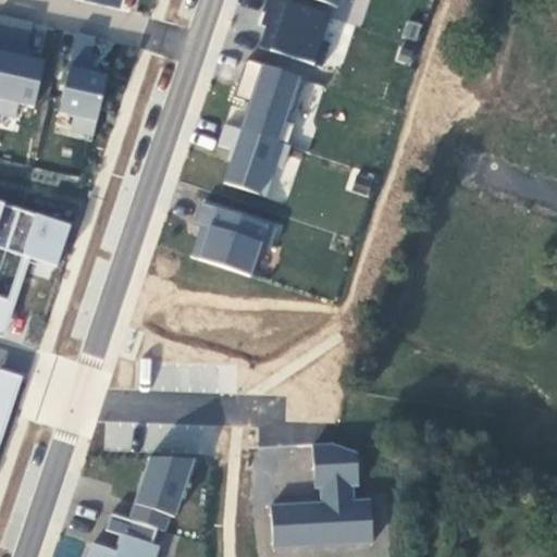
[(122,0),(103,0),(103,4),(121,9),(122,0)]
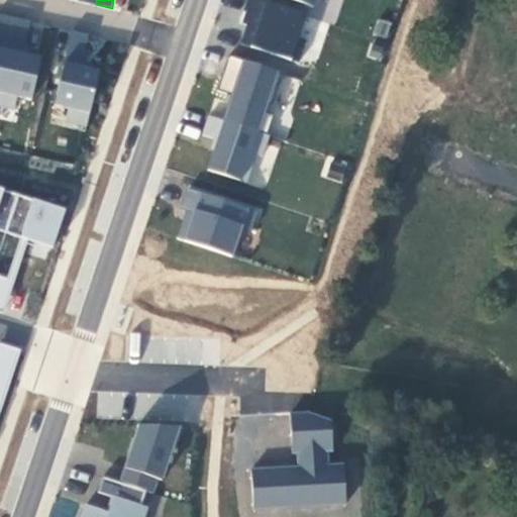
[(307,15),(265,0),(247,0),(243,11),(246,12),(243,22),(247,24),(239,44),(299,65),(307,40),(299,37),(307,15)]
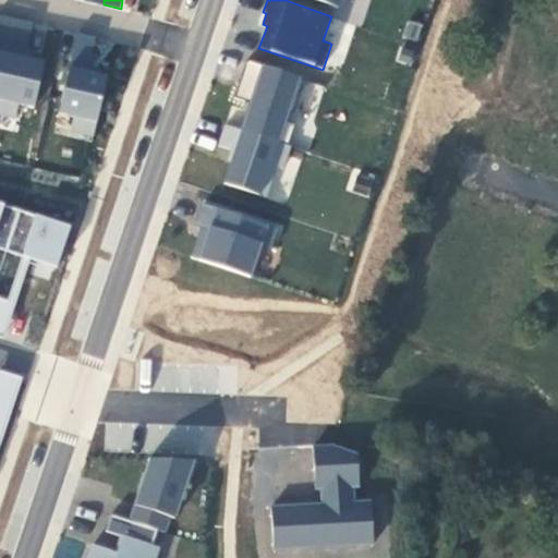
[(287,0),(305,7),(307,0),(313,0),(342,10),(344,0),(287,0)]
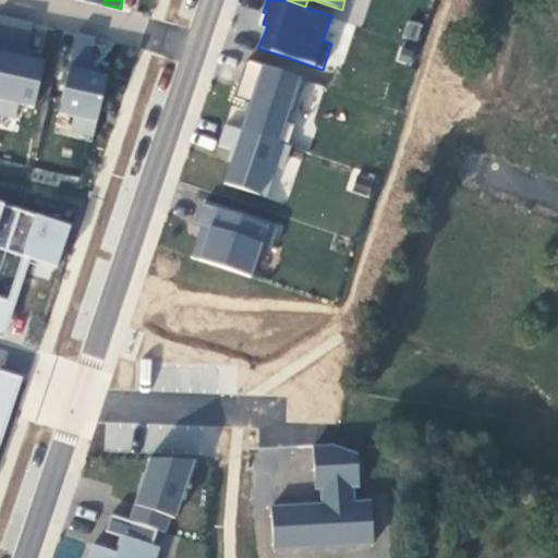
[(0,83),(14,16),(0,13),(0,83)]
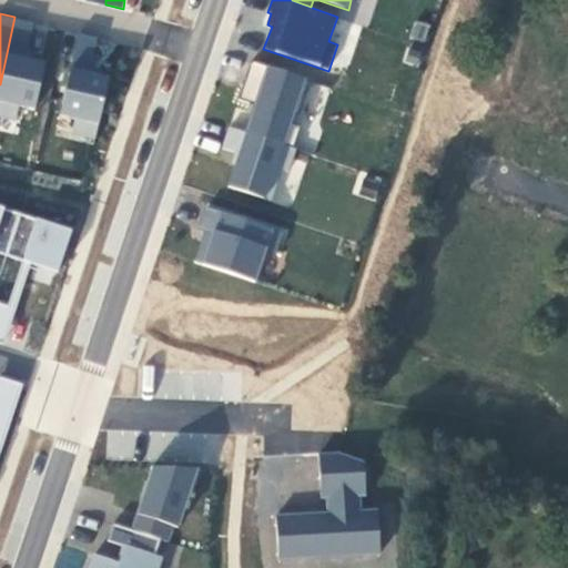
[(37,22),(14,17),(0,84),(0,118),(18,122),(21,108),(37,111),(48,61),(30,57),(37,22)]
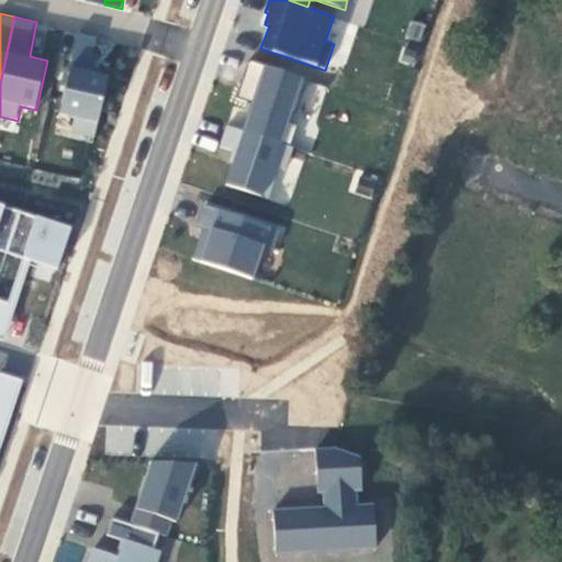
[(71,132),(96,137),(111,75),(90,70),(97,36),(76,32),(59,113),(76,116),(71,132)]
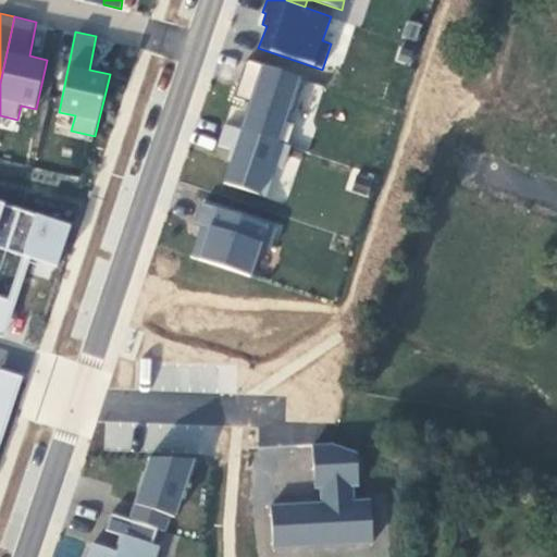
[(250,101),(240,128),(287,145),(295,123),(287,121),(291,110),(294,111),(305,77),(248,59),(235,96),(250,101)]
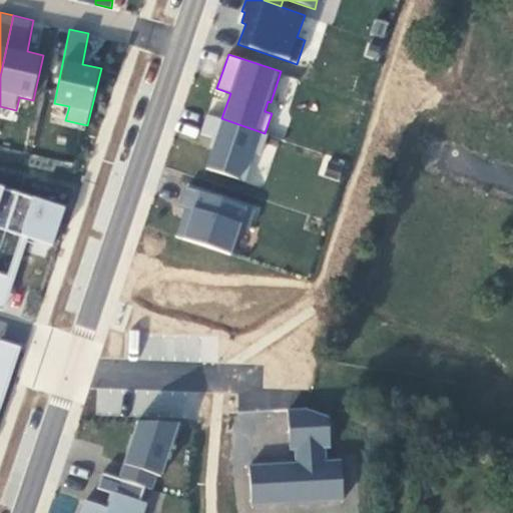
[(262,157),(268,135),(205,114),(199,136),(213,140),(204,171),(246,183),(255,154),(262,157)]
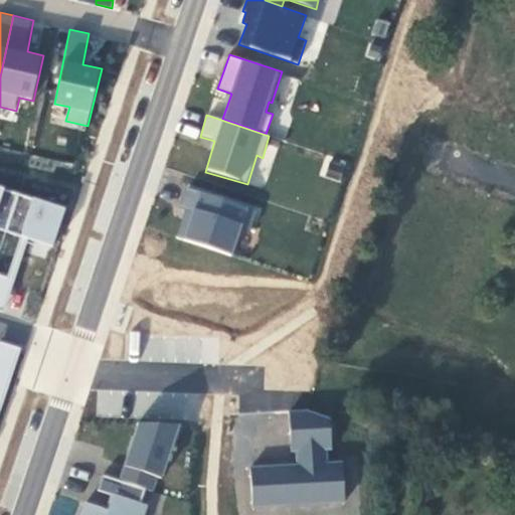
[(184,207),(175,238),(234,258),(244,223),(258,227),(264,207),(183,182),(177,205),(184,207)]
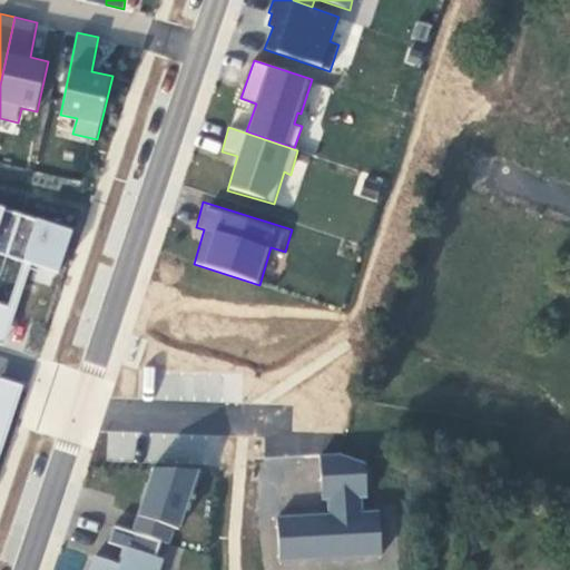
[(0,255),(6,257),(20,213),(0,205),(0,255)]
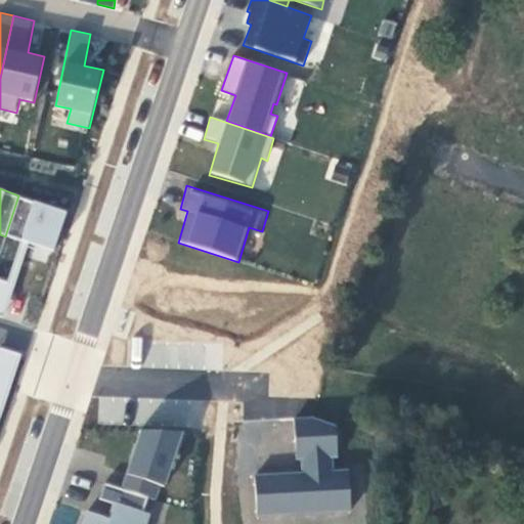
[(54,253),(68,211),(18,195),(5,236),(54,253)]
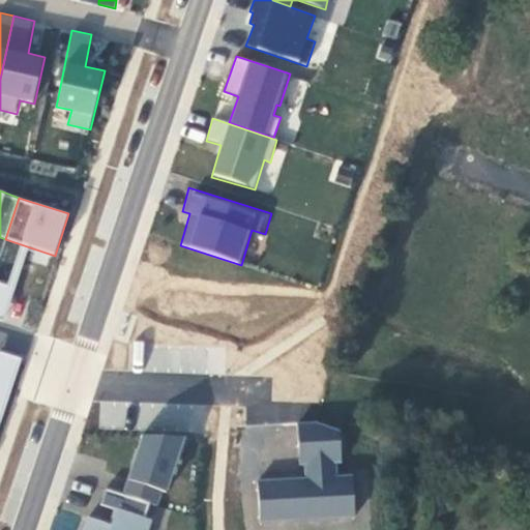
[(315,421),(296,422),(298,465),(304,465),(304,476),(256,480),(260,526),(357,516),(353,474),(337,475),(337,464),(344,464),(342,432),(315,421)]
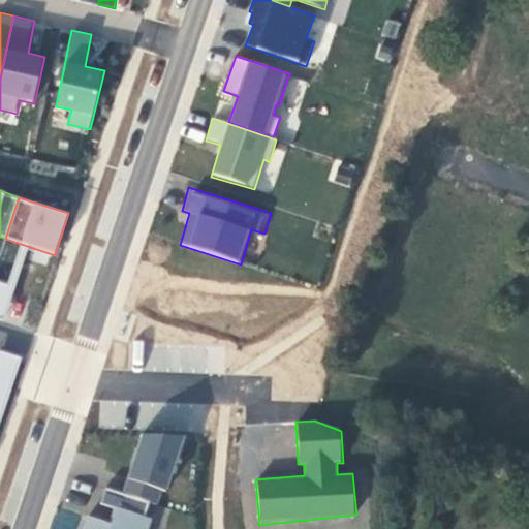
[(167,494),(187,434),(139,432),(122,492),(151,501),(159,503),(162,492),(167,494)]
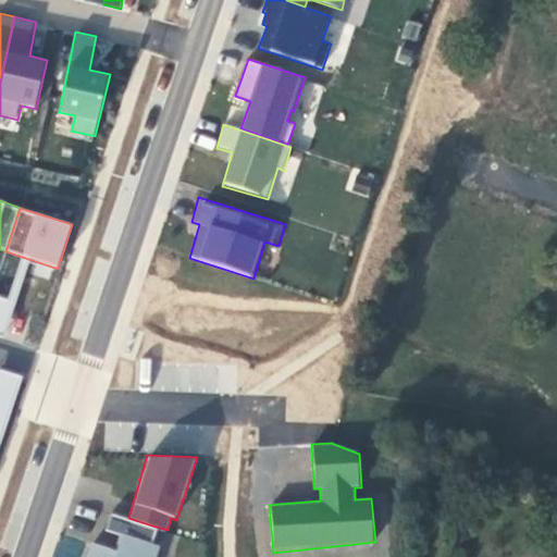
[(157,556),(160,546),(153,544),(159,528),(128,518),(111,514),(106,532),(120,536),(115,551),(89,542),(84,556),(157,556)]
